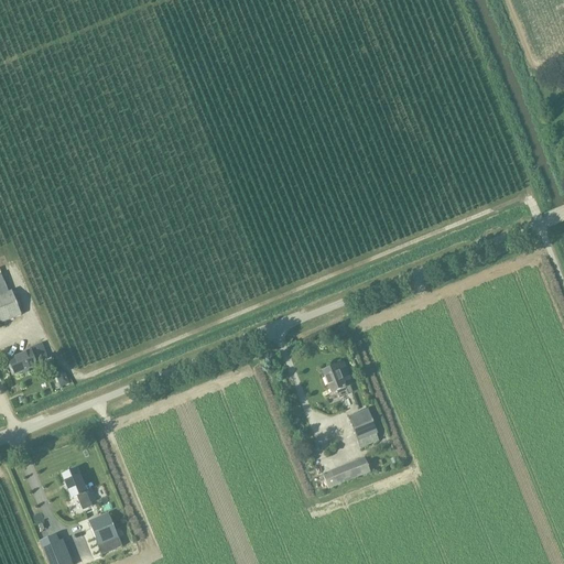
[(11,292),(8,293),(0,274),(0,324),(1,324),(21,315),(11,292)]
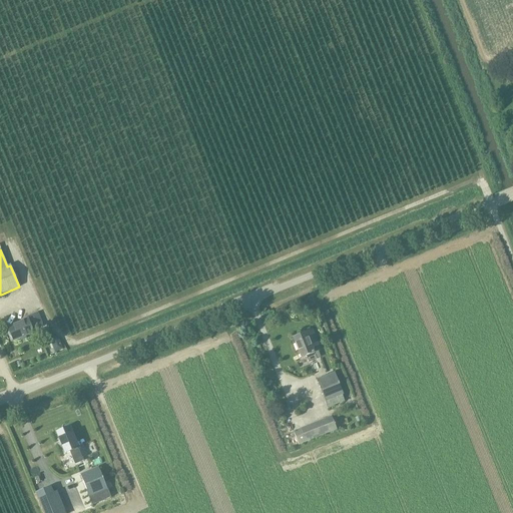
[(7,329),(12,342),(33,334),(31,328),(36,326),(33,319),(28,321),(7,329)]
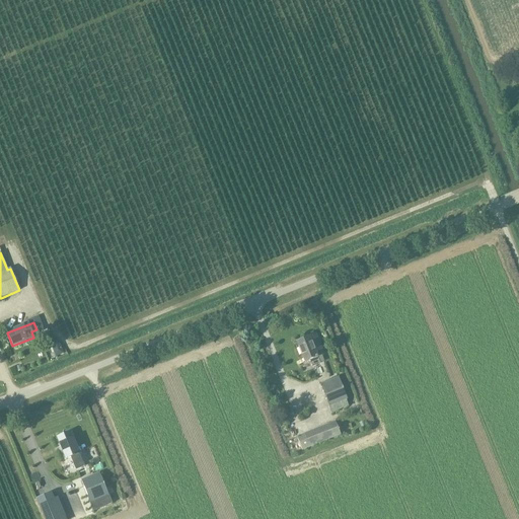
[(317,358),(315,352),(321,350),(315,334),(296,342),(304,363),(309,361),(311,366),(319,363),(317,358)]
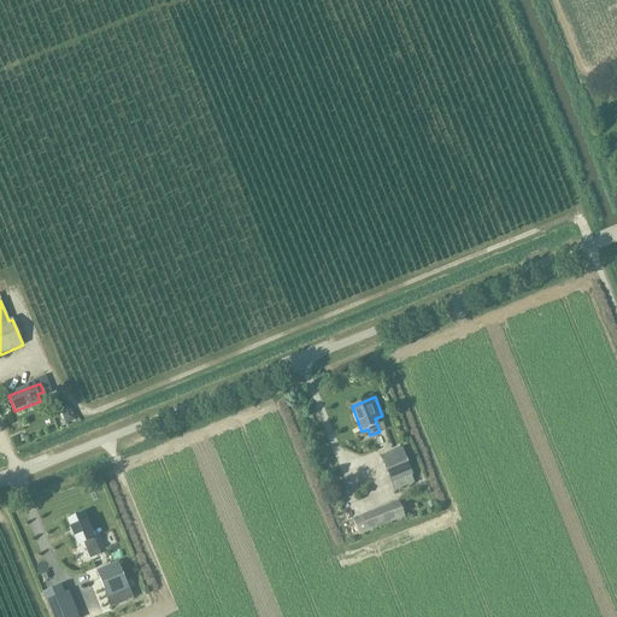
[(401,448),(380,457),(391,483),(389,483),(393,493),(401,489),(398,481),(411,475),(401,448)]
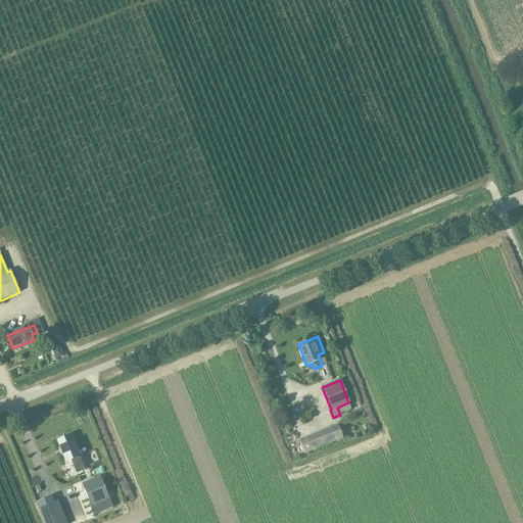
[(306,389),(308,395),(319,392),(317,386),(306,389)]
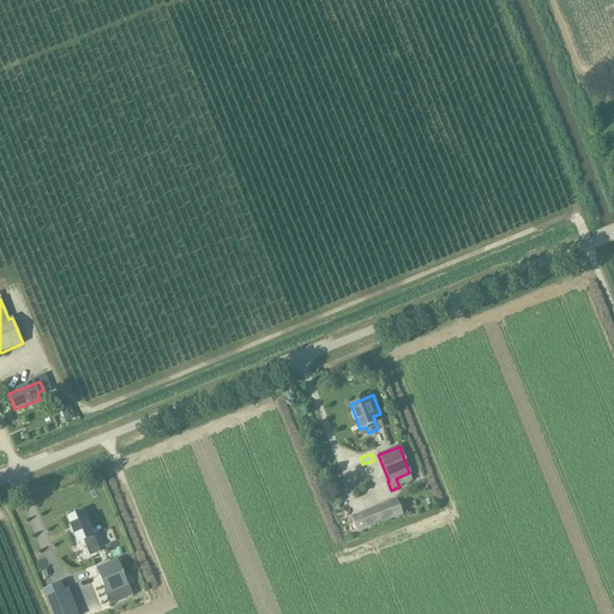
[(356,533),(402,515),(396,499),(350,517),(356,533)]
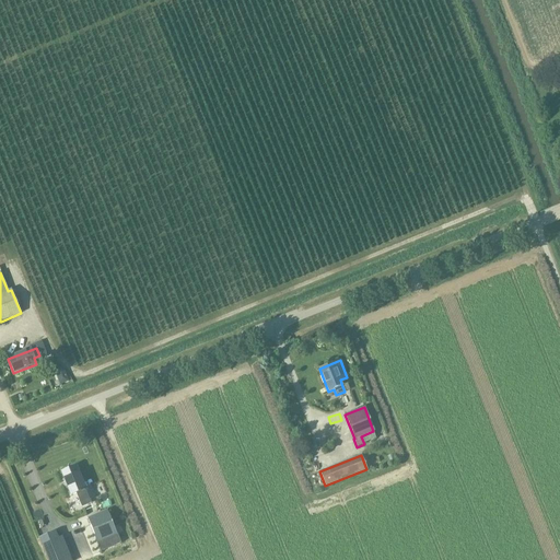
[(84,490),(84,489),(76,467),(61,473),(70,496),(76,493),(78,499),(79,499),(81,503),(89,501),(84,490)]
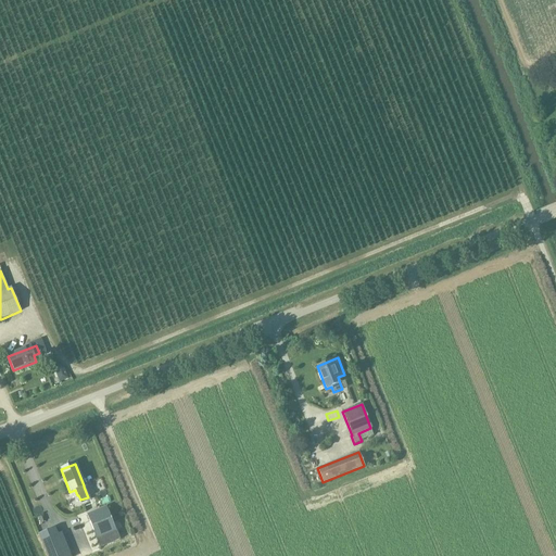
[(119,539),(116,530),(106,507),(87,515),(100,547),(119,539)]
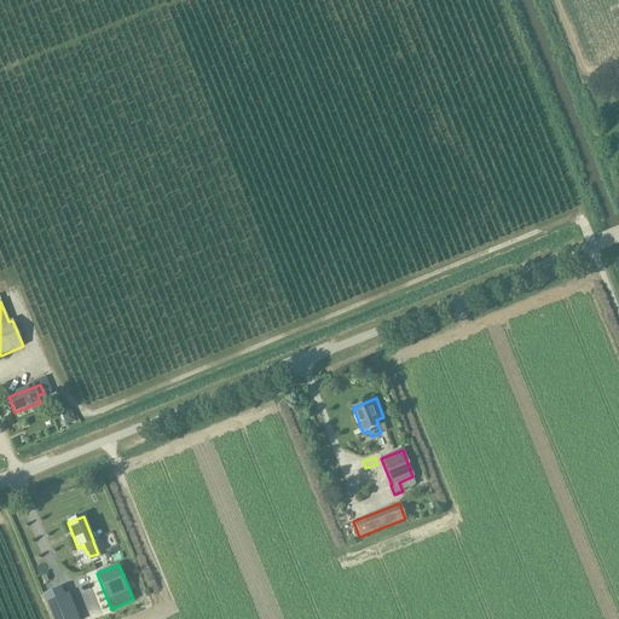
[(77,618),(68,594),(64,595),(62,588),(42,596),(51,618),(77,618)]
